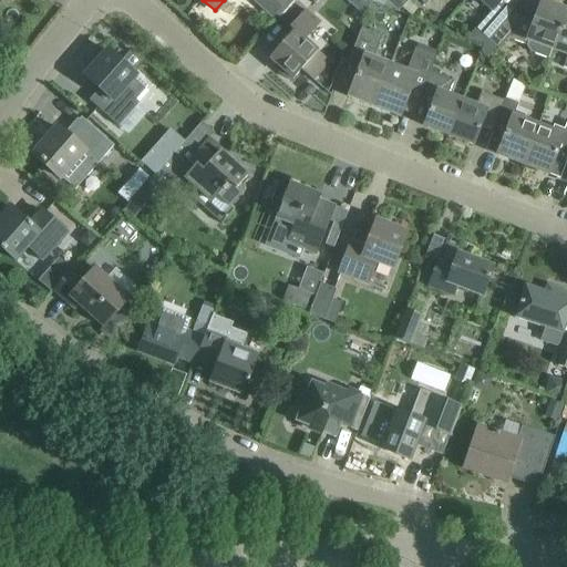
[(254,0),(271,16),(285,0),(254,0)]
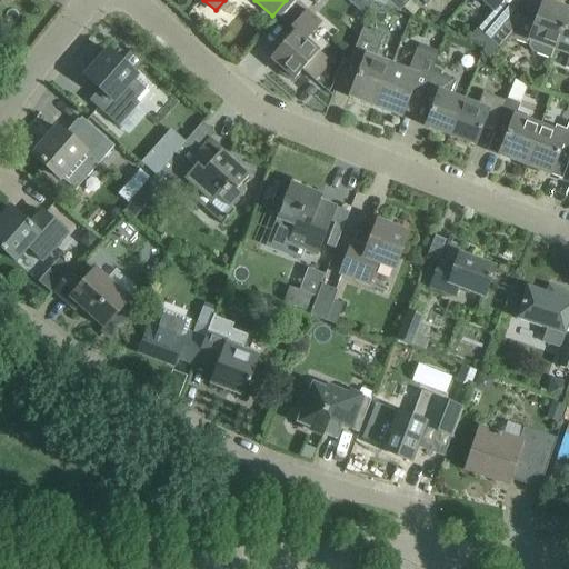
[(390,0),(401,9),(409,0),(390,0)]
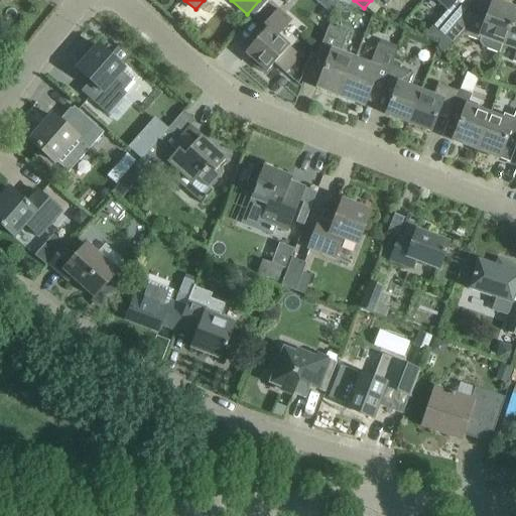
[(436,0),(446,8),(431,25),(442,35),(466,9),(473,0),(436,0)]
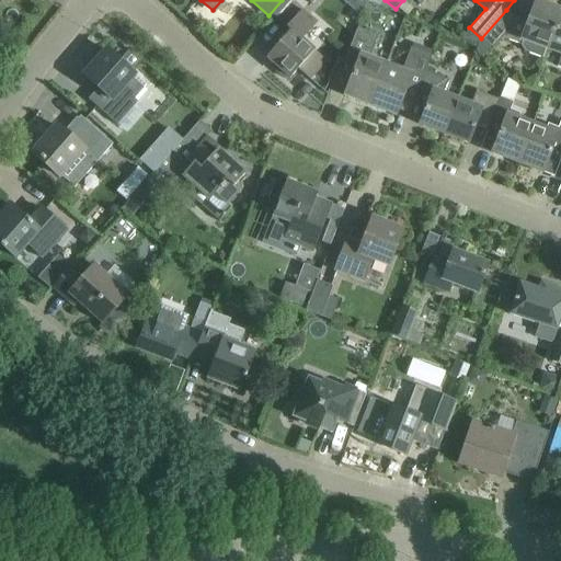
[(544,57),(547,48),(560,11),(535,1),(527,24),(517,20),(506,10),(481,38),(492,48),(503,36),(521,43),(525,52),(544,57)]
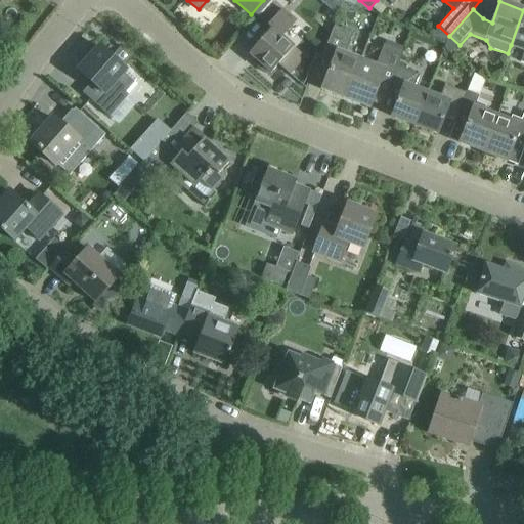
[(295,20),(281,9),(267,26),(270,29),(248,54),(256,61),(254,64),(265,74),(267,72),(270,74),(277,64),(289,74),(303,57),(281,37),(295,20)]
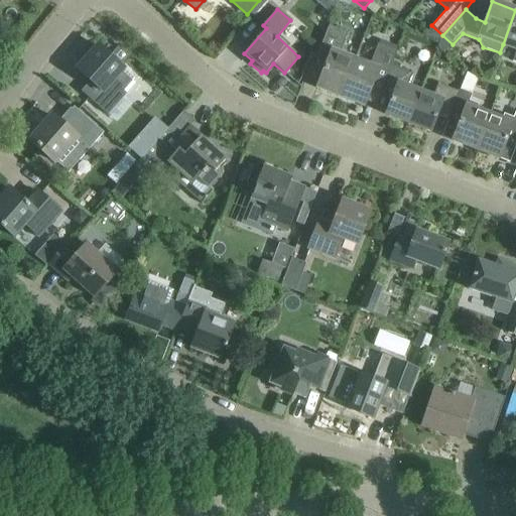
[(515,9),(515,10),(503,44),(515,48),(515,50),(512,61),(515,61),(515,9)]
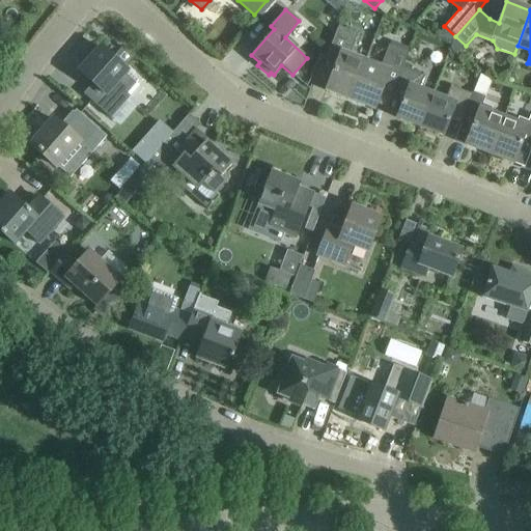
[(350,100),(365,61),(350,55),(357,34),(338,26),(326,58),(337,62),(326,90),(350,100)]
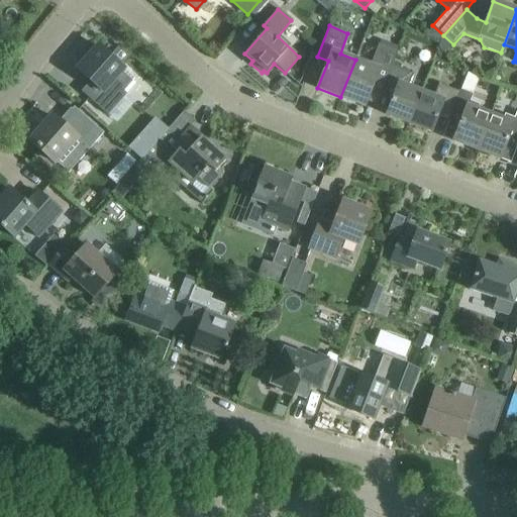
[(371,66),(355,60),(340,97),(364,106),(375,79),(385,83),(392,66),(397,52),(379,44),(371,66)]
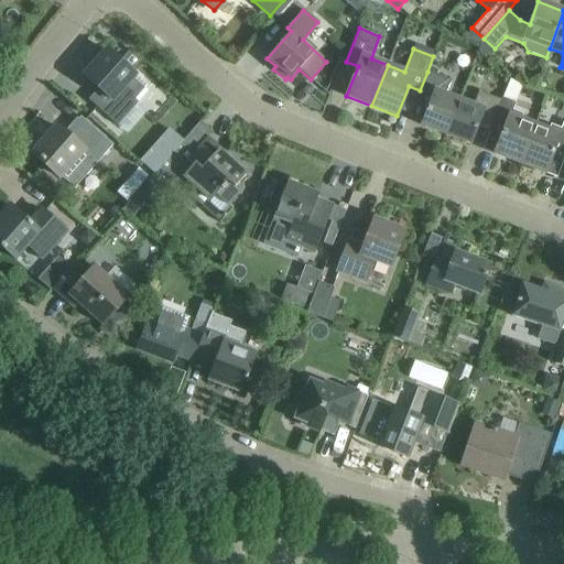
[(106,95),(96,106),(118,125),(138,102),(138,101),(148,90),(147,86),(134,75),(136,75),(107,50),(84,76),(106,95)]
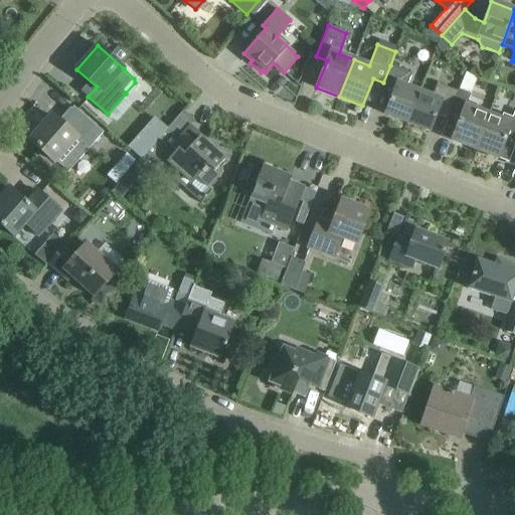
[(390,65),(383,82),(381,89),(392,94),(384,114),(406,123),(419,91),(406,86),(411,73),(390,65)]
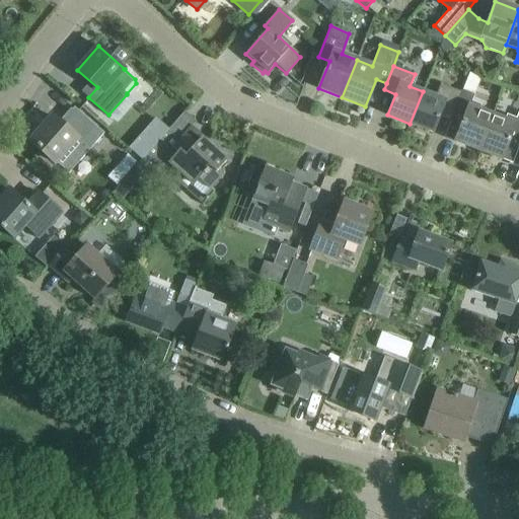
[(435,96),(423,91),(410,124),(433,133),(441,112),(452,116),(449,122),(450,122),(461,92),(440,84),(435,96)]
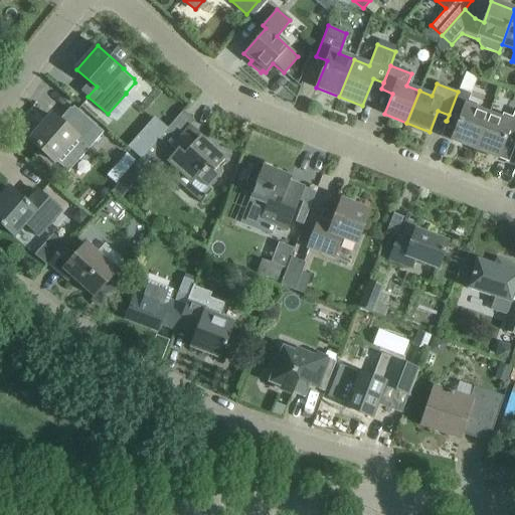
[(458,92),(447,121),(447,122),(457,125),(451,140),(474,149),(488,114),(476,110),(478,105),(468,101),(470,94),(459,90),(458,92)]
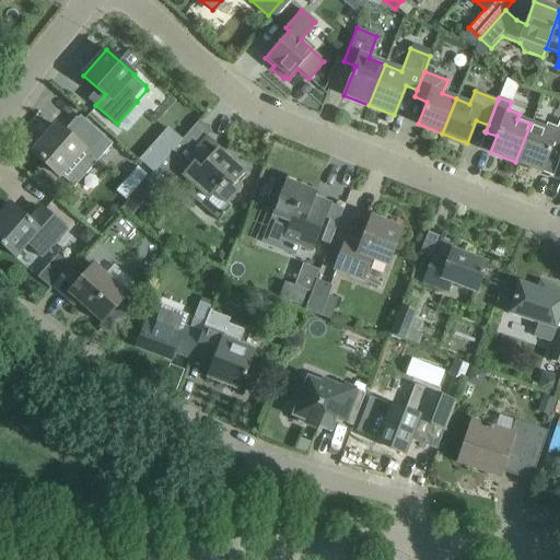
[(56,125),(32,151),(60,176),(61,175),(74,187),(85,174),(113,143),(80,115),(65,133),(56,125)]
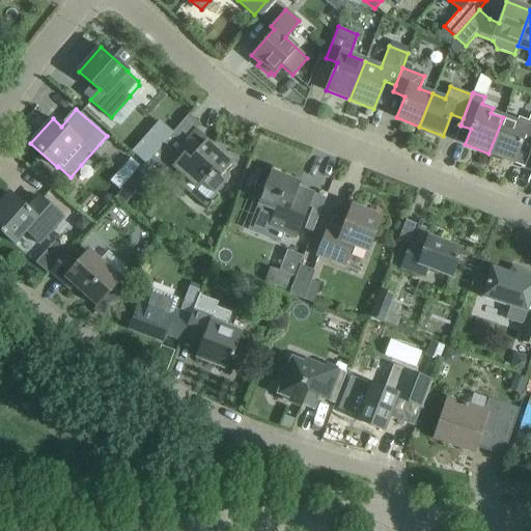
[(503,117),(488,154),(513,163),(519,147),(530,152),(530,151),(530,148),(530,114),(528,121),(519,117),(516,122),(503,117)]
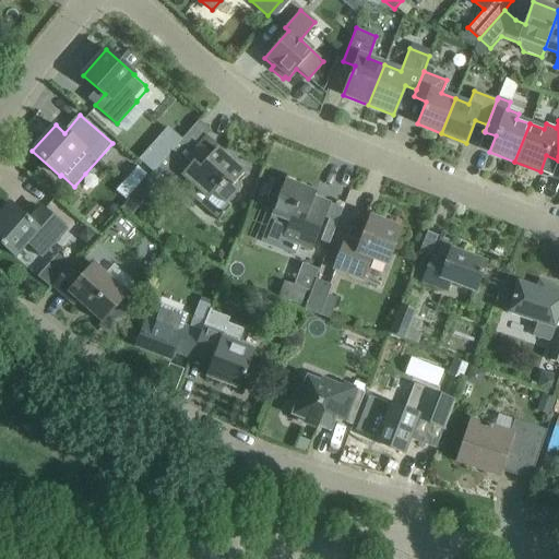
[(153,171),(170,152),(156,139),(139,159),(153,171)]
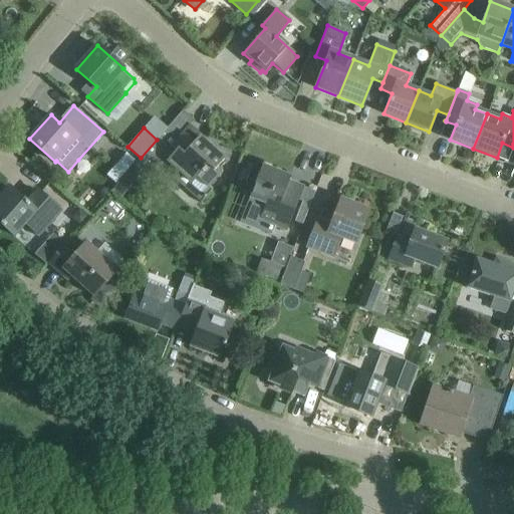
[(141,158),(134,165),(146,175),(156,163),(162,168),(168,162),(192,183),(197,178),(207,188),(219,175),(214,171),(224,159),(199,137),(195,142),(184,133),(177,140),(166,130),(157,140),(141,158)]
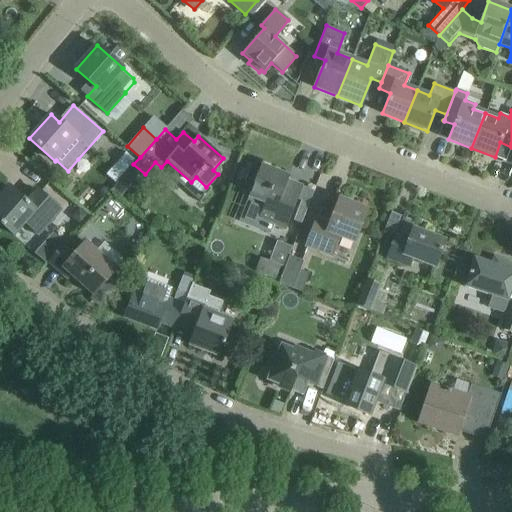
[(125,152),(115,163),(124,171),(134,160),(125,152)]
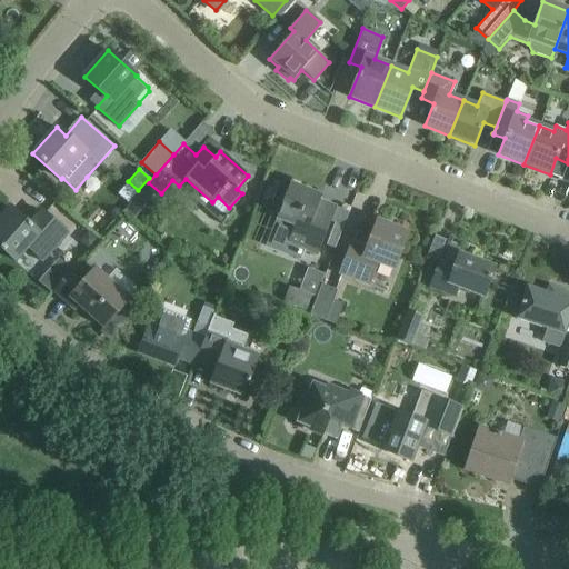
[(277,219),(267,242),(286,250),(288,243),(301,249),(303,249),(317,255),(330,221),(335,223),(342,227),(348,212),(336,207),(333,215),(317,208),(319,201),(321,196),(289,183),(276,219),(277,219)]
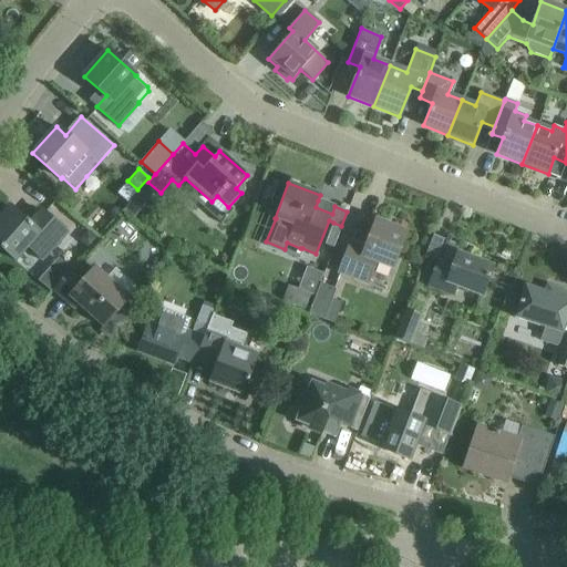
[(133,198),(124,208),(133,216),(142,205),(133,198)]
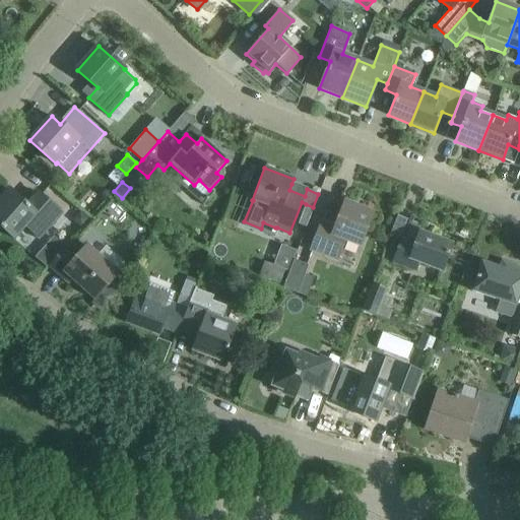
[(24,226),(39,239),(61,213),(38,193),(26,205),(9,189),(0,198),(0,226),(13,239),(24,226)]
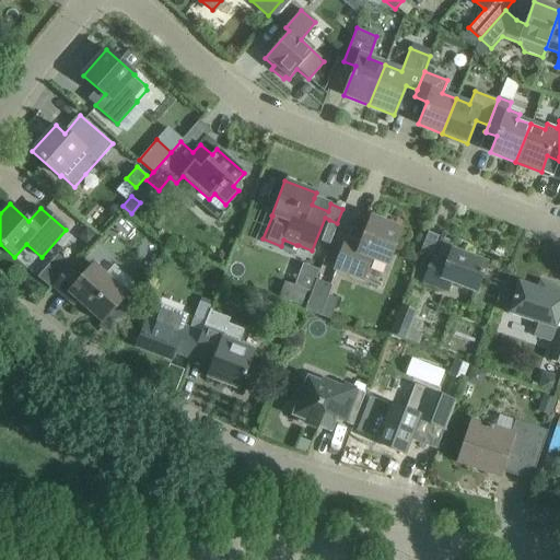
[(334,268),(363,280),(371,258),(387,265),(400,230),(370,218),(359,245),(345,240),(334,268)]
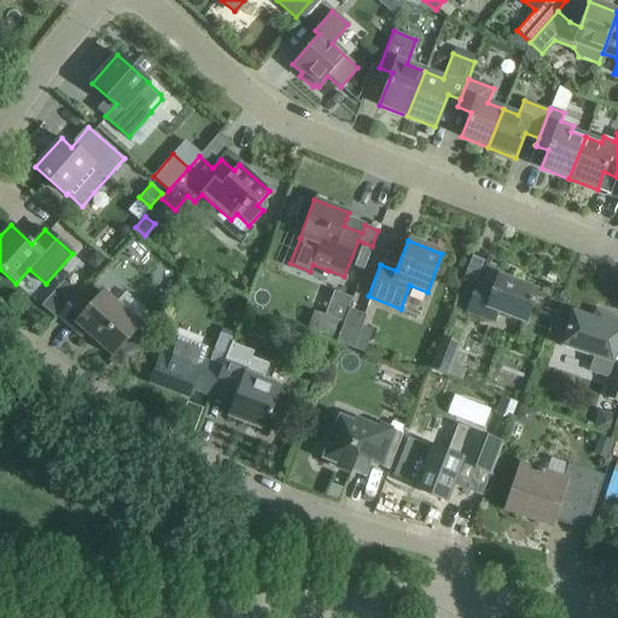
[(85,262),(95,270),(104,260),(94,251),(85,262)]
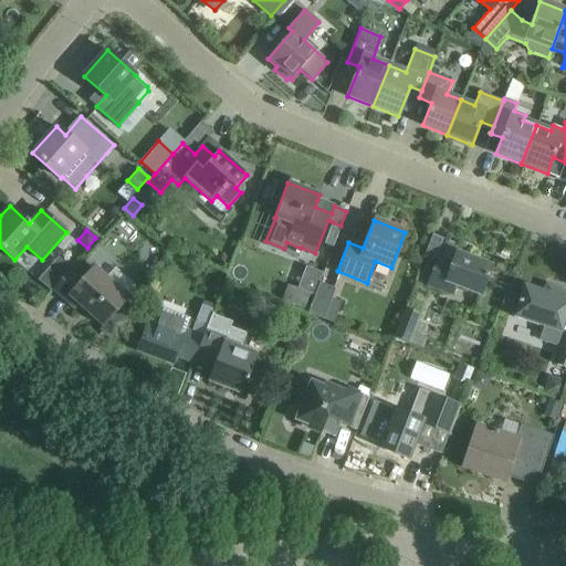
[(444,240),(438,258),(427,284),(451,294),(454,285),(480,295),(491,266),(472,259),(475,251),(444,240)]
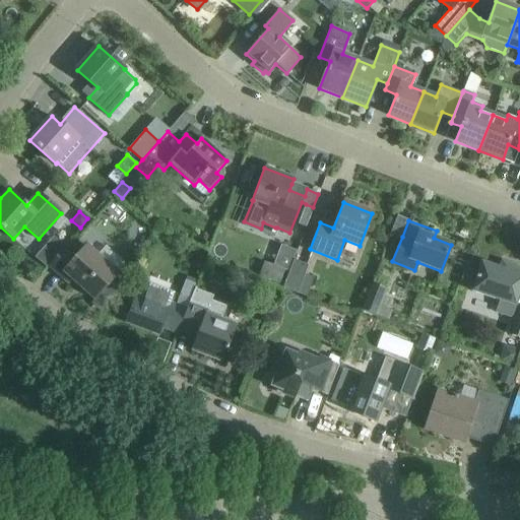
[(34,255),(47,266),(59,252),(47,241),(34,255)]
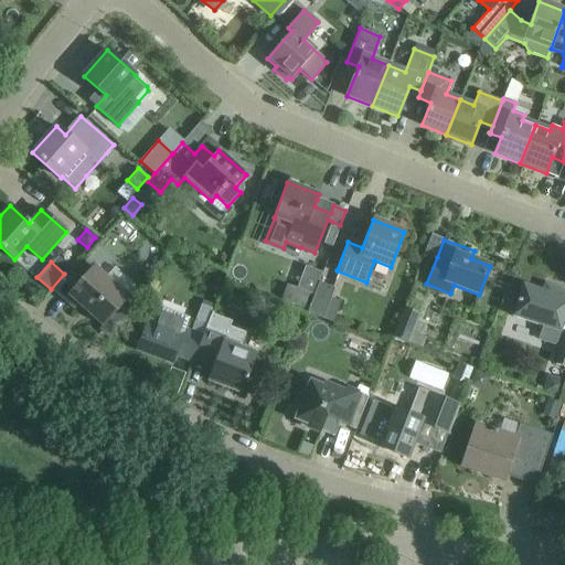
[(83,280),(71,270),(53,290),(73,308),(77,304),(102,326),(128,297),(95,267),(83,280)]
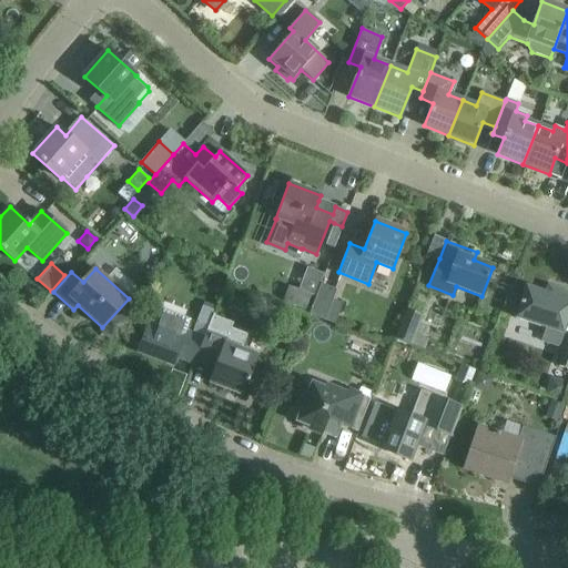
[(320,284),(308,314),(334,324),(342,304),(331,300),(335,290),(320,284)]
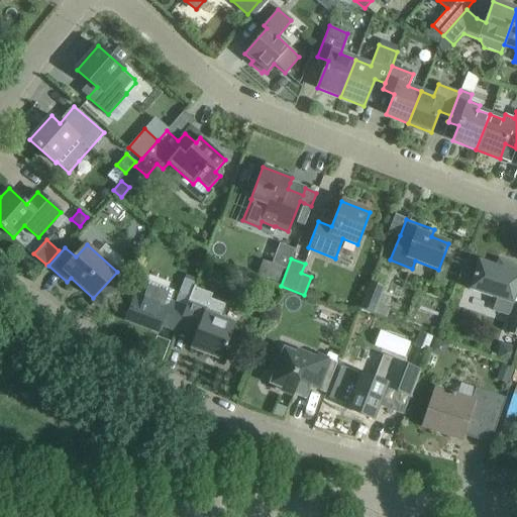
[(263,261),(256,275),(278,283),(283,269),(271,264),(263,261)]
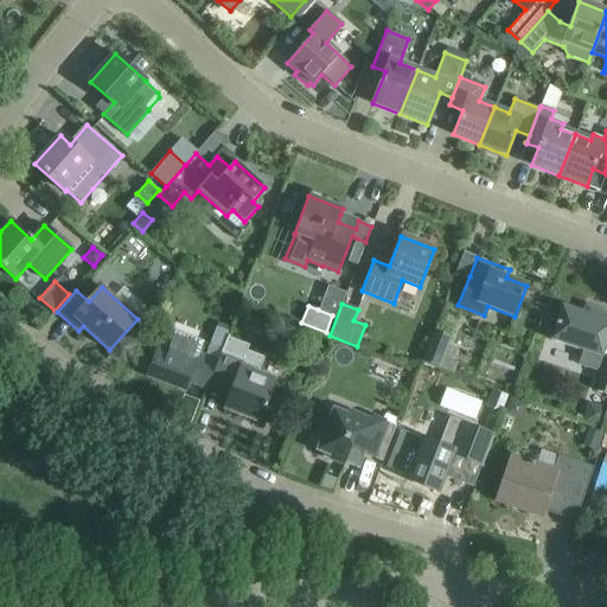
[(595,393),(606,395),(606,358),(601,357),(606,337),(606,313),(592,308),(588,317),(560,307),(549,342),(581,351),(576,365),(601,374),(595,393)]
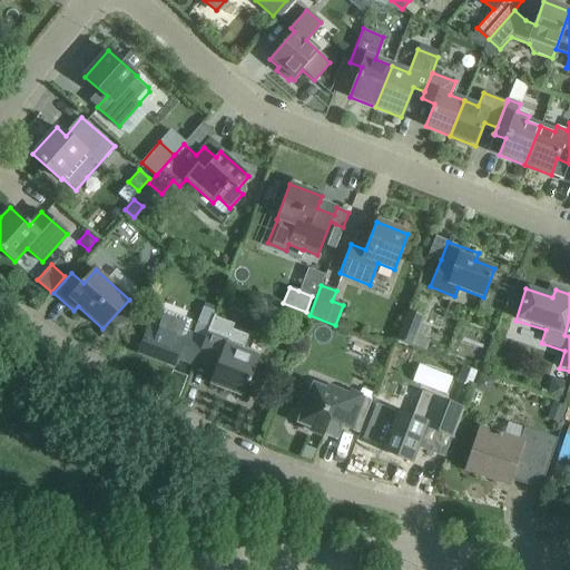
[(157,321),(148,318),(144,331),(147,332),(139,353),(174,366),(177,356),(194,363),(203,338),(194,335),(186,332),(189,321),(161,310),(157,321)]
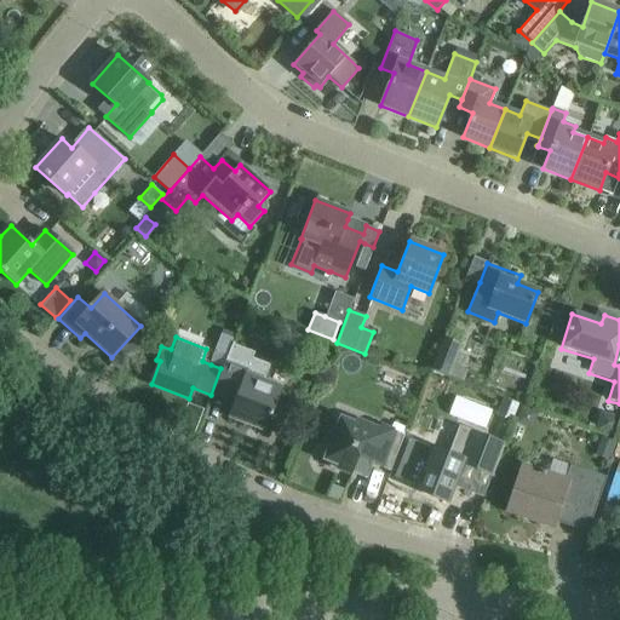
[(442,337),(430,369),(448,377),(461,344),(442,337)]
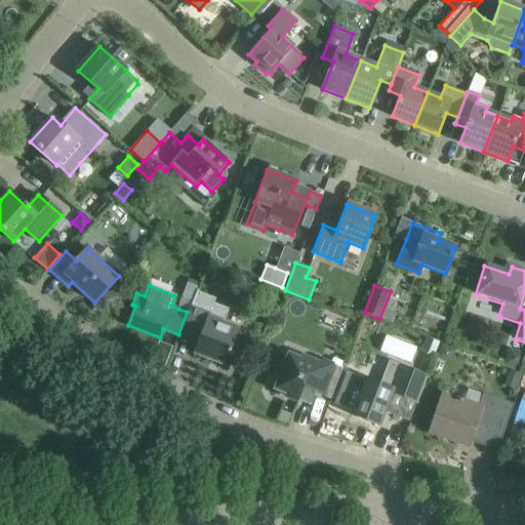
[(223,323),(229,309),(213,304),(215,299),(196,292),(180,333),(198,340),(193,354),(225,366),(231,350),(235,352),(239,340),(235,338),(239,329),(223,323)]
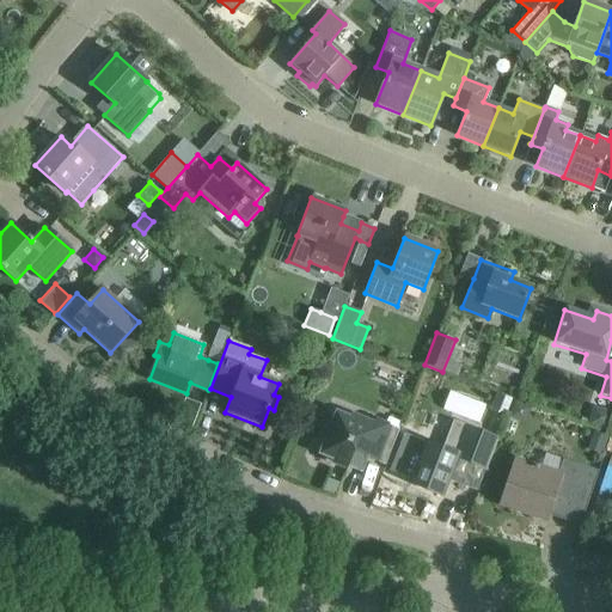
[(513,399),(497,393),(491,410),(506,416),(513,399)]
